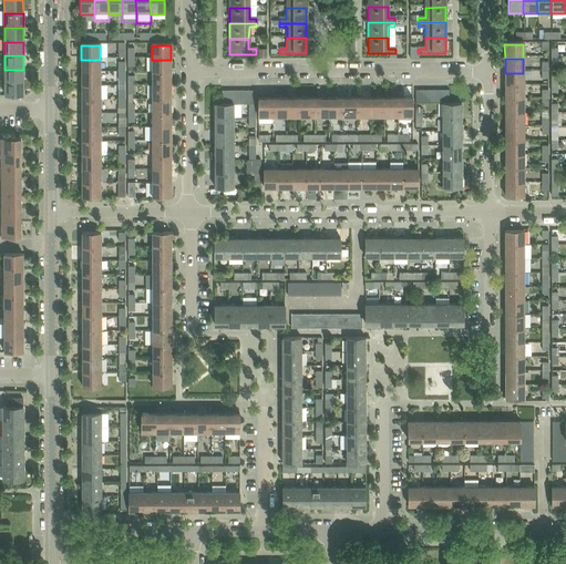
[(81,60),(81,74),(100,73),(100,60),(81,60)]
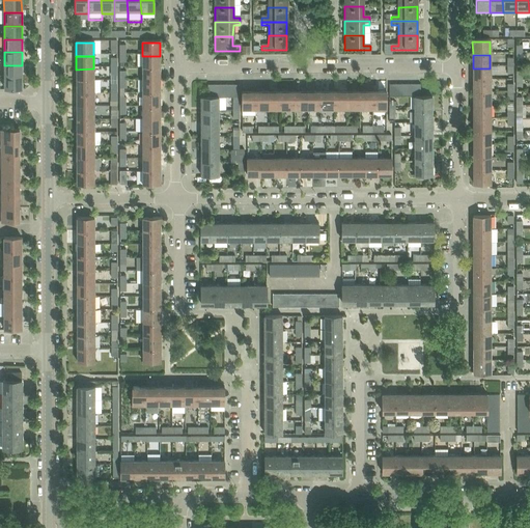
[(142,56),(142,68),(160,68),(160,56),(142,56)]
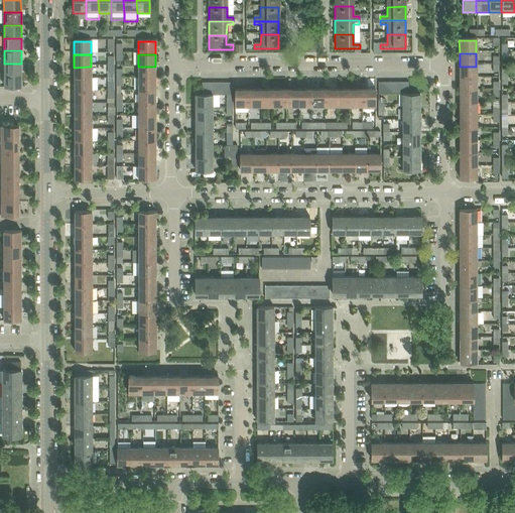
[(4,63),(4,77),(21,76),(21,63),(4,63)]
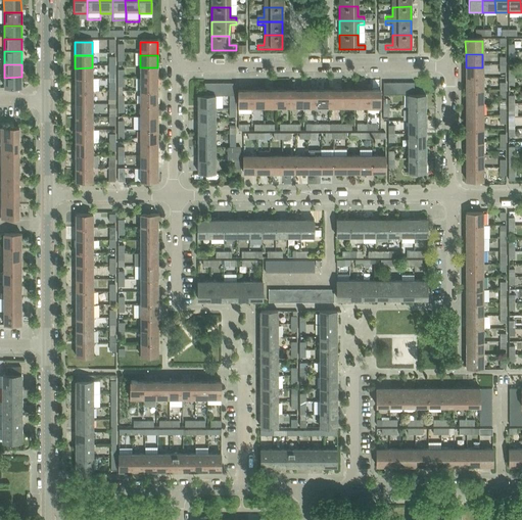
[(75,68),(75,81),(92,81),(92,67),(75,68)]
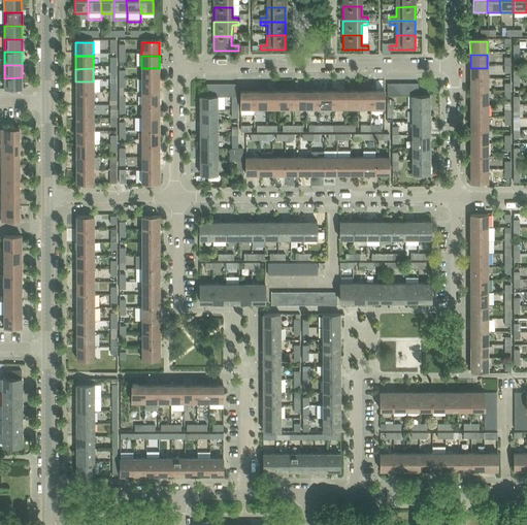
[(141,68),(141,81),(159,81),(159,68),(141,68)]
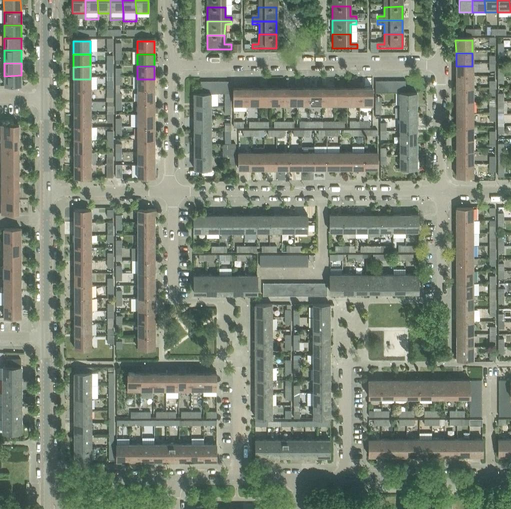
[(456,66),(456,78),(472,78),(472,66),(456,66)]
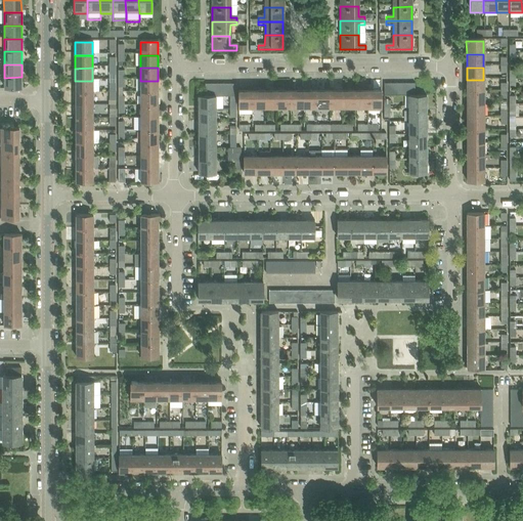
[(22,77),(4,78),(4,90),(22,90),(22,77)]
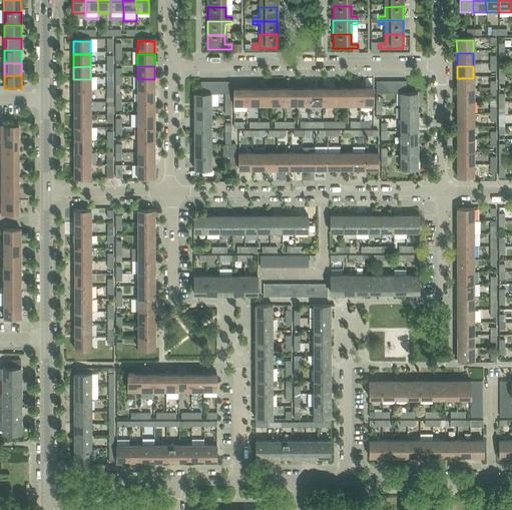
[(457,78),(457,91),(474,91),(473,78),(457,78)]
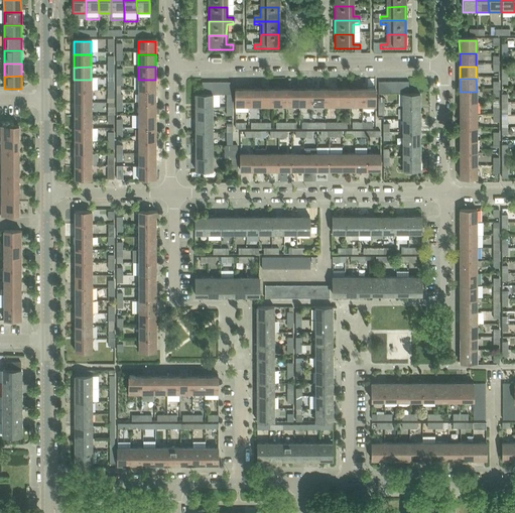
[(74,80),(74,93),(91,93),(91,80),(74,80)]
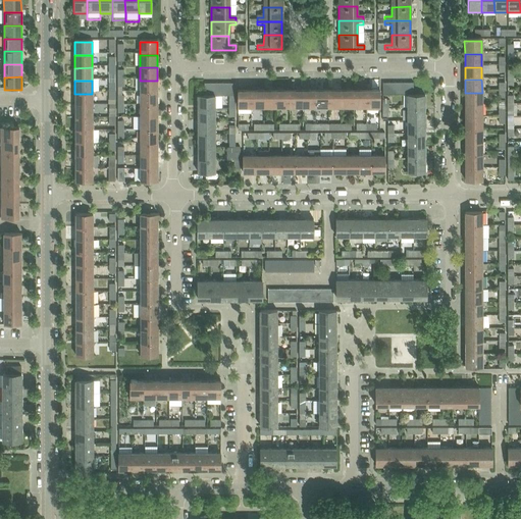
[(140,81),(140,94),(157,93),(157,81),(140,81)]
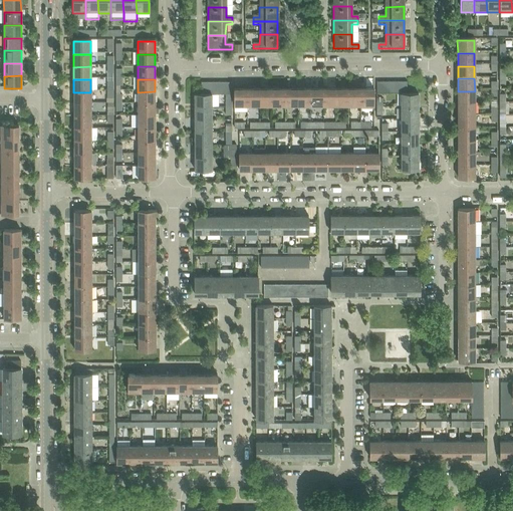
[(247,108),(247,89),(242,89),(242,90),(234,90),(234,108),(247,108)]
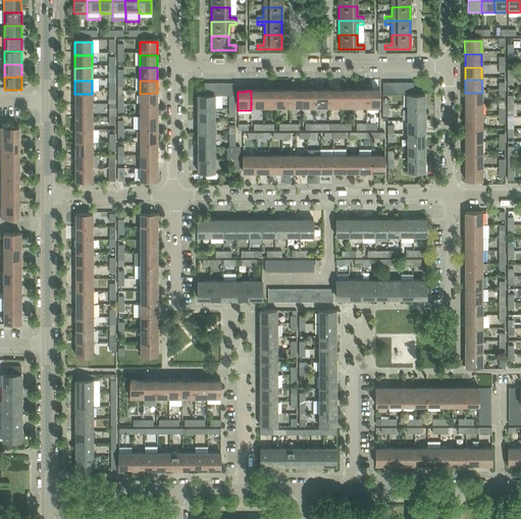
[(256,91),(251,91),(251,110),(263,110),(263,92),(256,92),(256,91)]
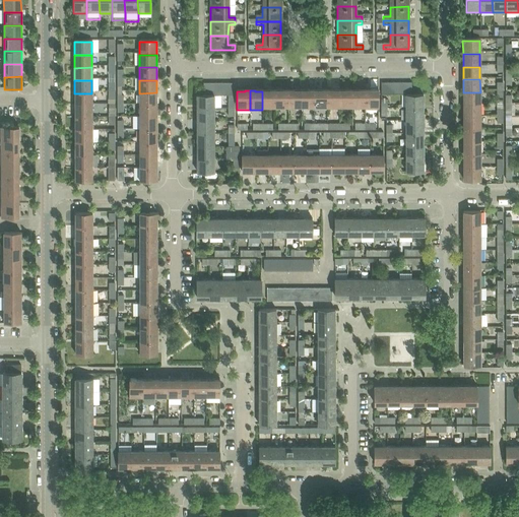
[(283,91),(275,91),(275,110),(287,110),(287,90),(283,90),(283,91)]
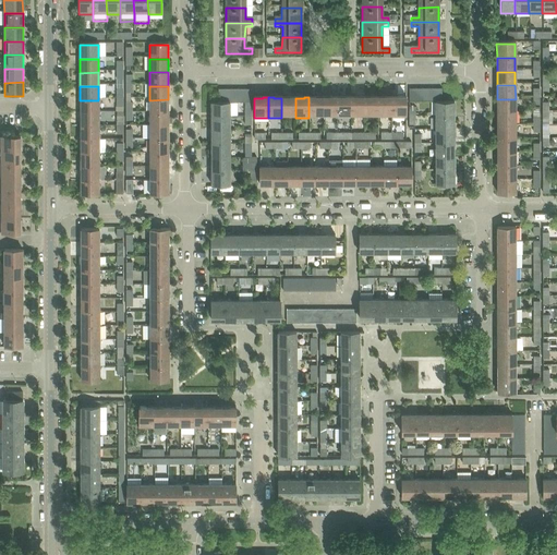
[(315,97),(309,97),(309,118),(323,118),(323,98),(315,98),(315,97)]
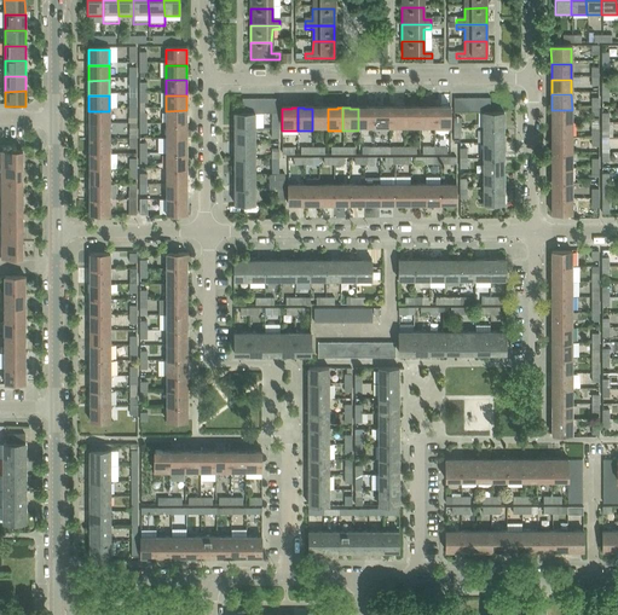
[(383,109),(374,109),(374,131),(388,131),(388,108),(383,108),(383,109)]
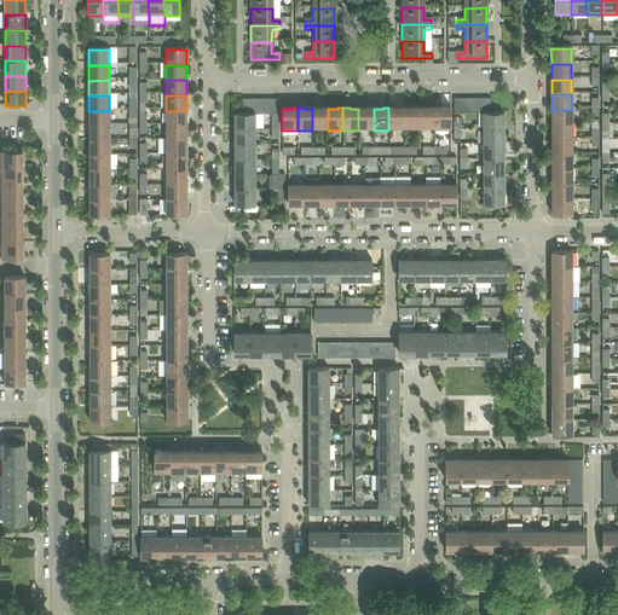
[(394,108),(388,108),(388,131),(404,131),(404,109),(394,109),(394,108)]
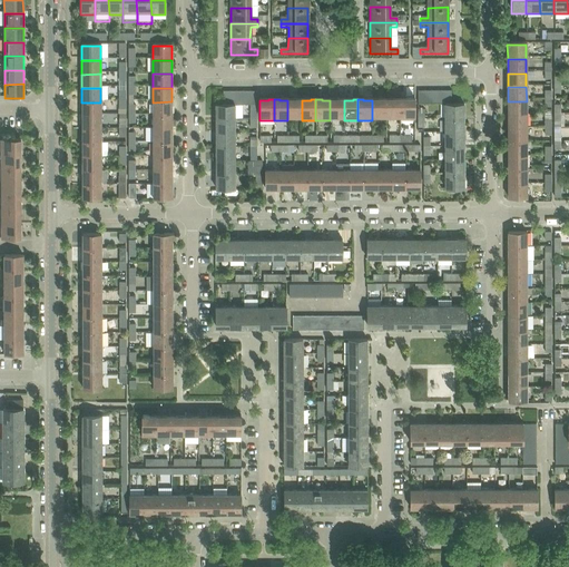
[(395,100),(385,100),(385,120),(400,120),(400,99),(395,99),(395,100)]
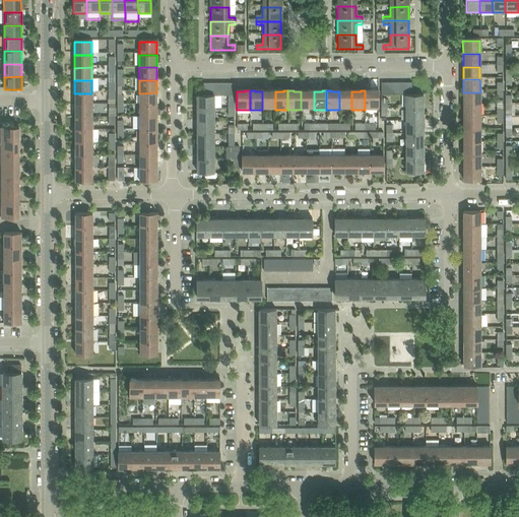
[(370,90),(365,90),(365,110),(378,110),(378,91),(370,91),(370,90)]
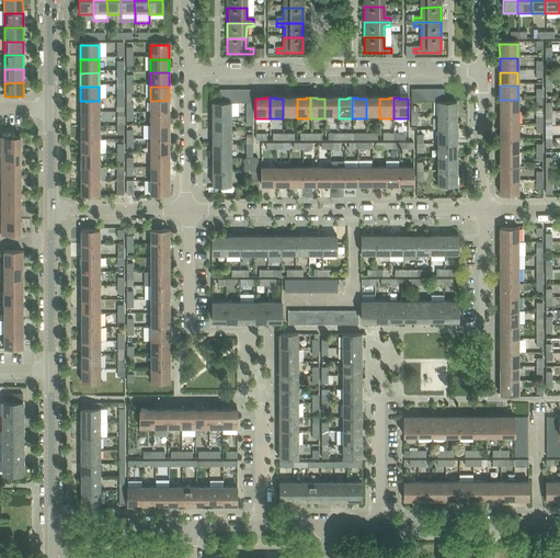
[(297,99),(283,99),(283,118),(297,118),(297,99)]
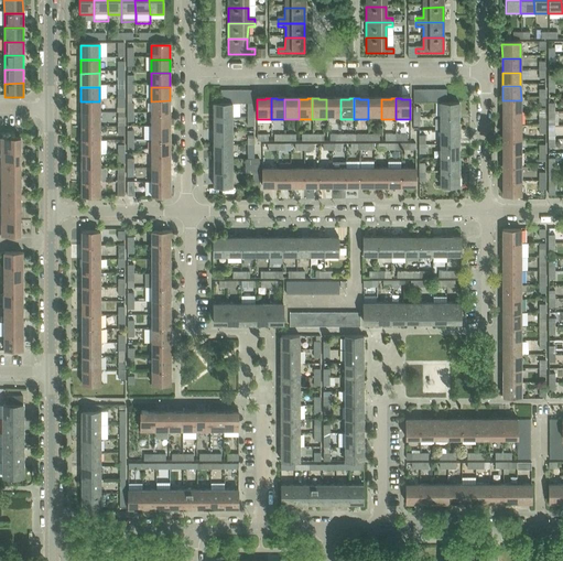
[(340,99),(326,99),(326,119),(340,119),(340,99)]
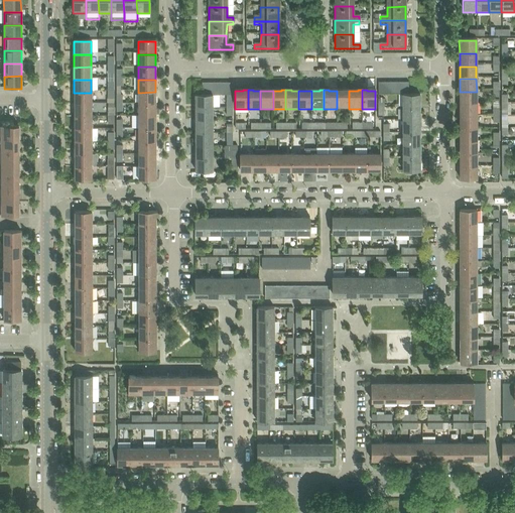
[(349,91),(337,91),(337,109),(349,109),(349,91)]
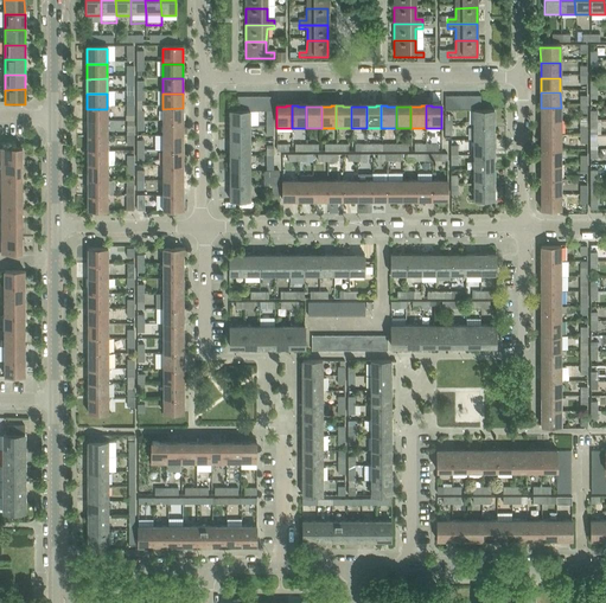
[(163,109),(163,123),(183,123),(183,108),(163,109)]
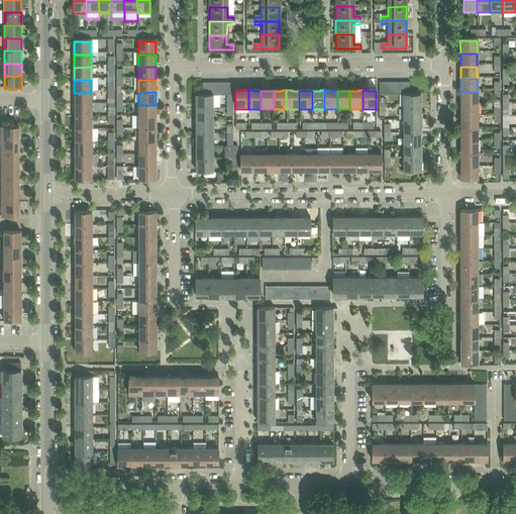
[(460,92),(460,105),(478,104),(478,92),(460,92)]
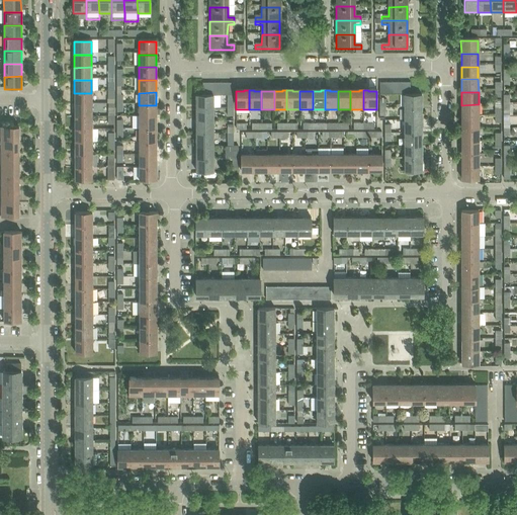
[(74,93),(74,105),(91,105),(91,93),(74,93)]
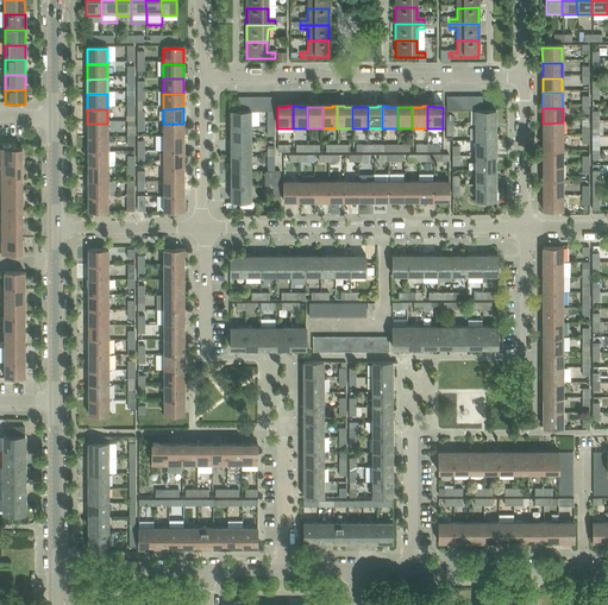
[(475,113),(475,128),(495,128),(495,113),(482,113),(475,113)]
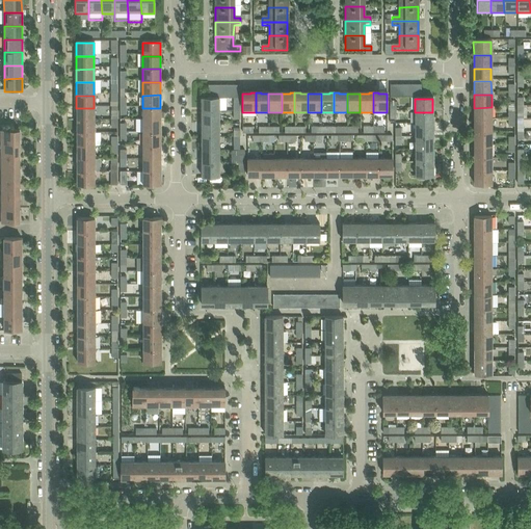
[(208,100),(202,100),(202,112),(219,112),(226,112),(226,100),(220,100),(214,100),(208,100)]
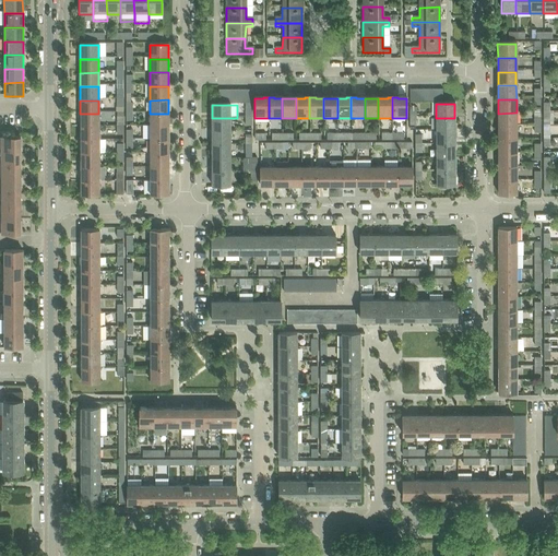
[(498,114),(498,127),(517,127),(517,113),(498,114)]
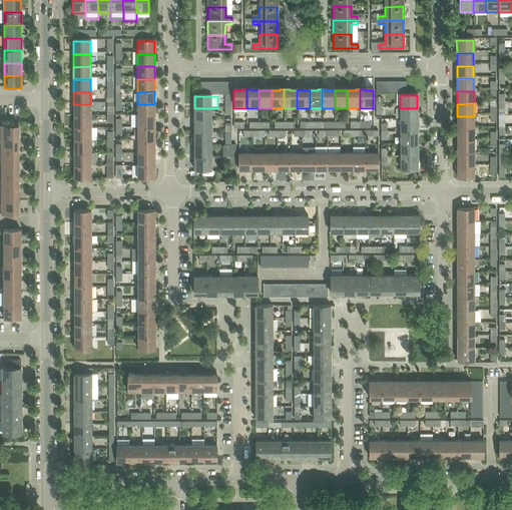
[(73,104),(73,117),(90,117),(90,104),(73,104)]
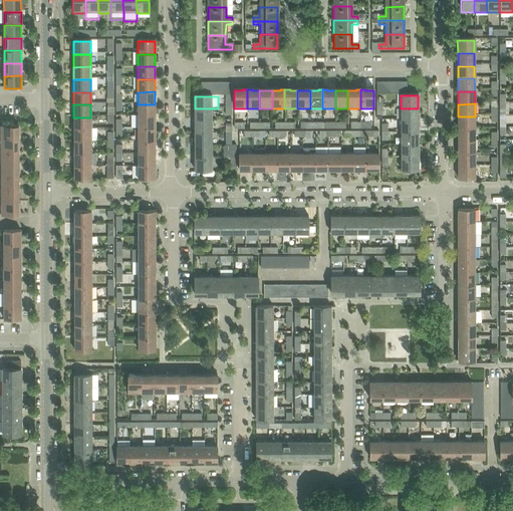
[(138,104),(138,117),(155,117),(155,104),(138,104)]
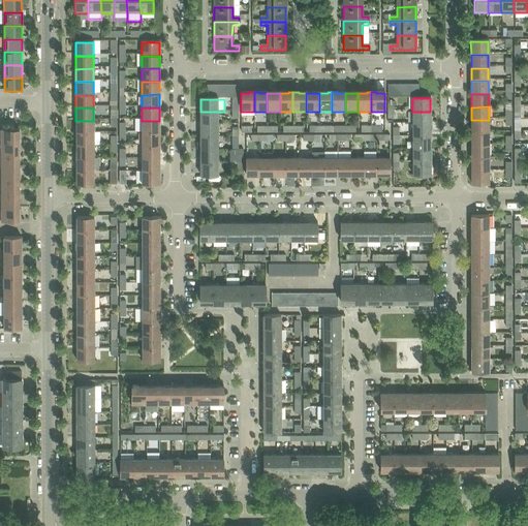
[(200,112),(200,125),(218,125),(218,112),(200,112)]
